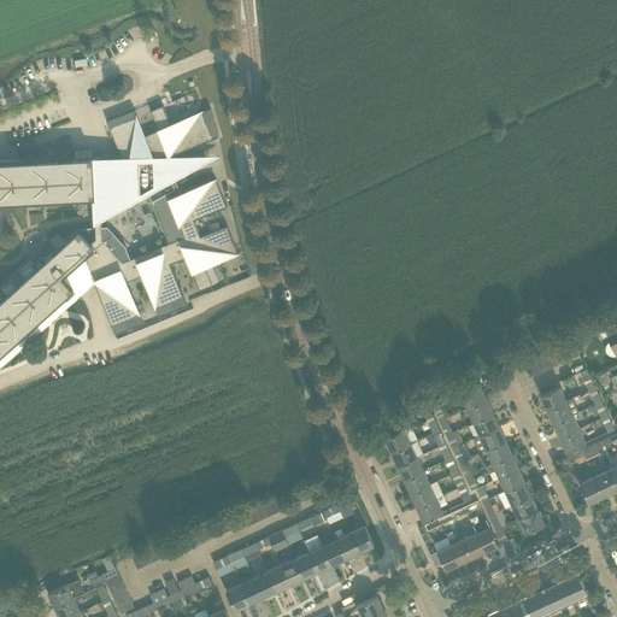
[(0,201),(93,197),(95,227),(84,227),(81,230),(78,228),(36,266),(30,260),(21,269),(27,275),(17,283),(11,277),(1,286),(7,293),(0,298),(0,360),(3,364),(12,354),(6,348),(16,340),(22,346),(31,338),(25,331),(35,323),(40,329),(50,321),(45,315),(90,272),(111,325),(115,334),(142,322),(140,313),(125,281),(142,274),(156,307),(159,316),(187,305),(183,297),(170,263),(186,257),(199,289),(212,285),(212,283),(205,265),(211,263),(239,252),(238,252),(234,241),(227,224),(200,235),(194,218),(227,206),(219,189),(216,178),(181,192),(175,178),(183,174),(177,158),(171,158),(170,156),(213,137),(218,136),(213,119),(210,107),(203,110),(170,123),(163,105),(163,104),(150,110),(158,129),(145,135),(136,115),(134,109),(106,121),(109,125),(121,157),(118,157),(103,163),(100,157),(93,157),(93,156),(0,160),(0,201)]
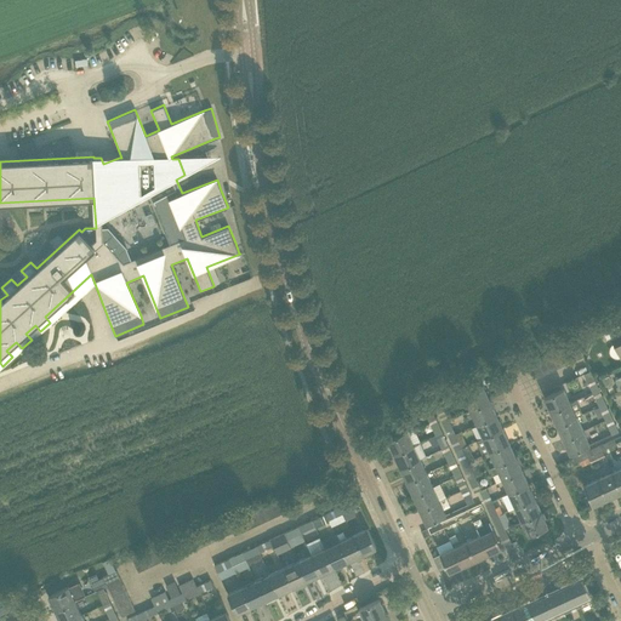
[(620,334),(616,325),(603,331),(607,340),(611,337),(614,342),(611,343),(610,346),(609,348),(609,351),(610,354),(613,355),(615,357),(619,357),(620,357),(620,358),(620,334)]
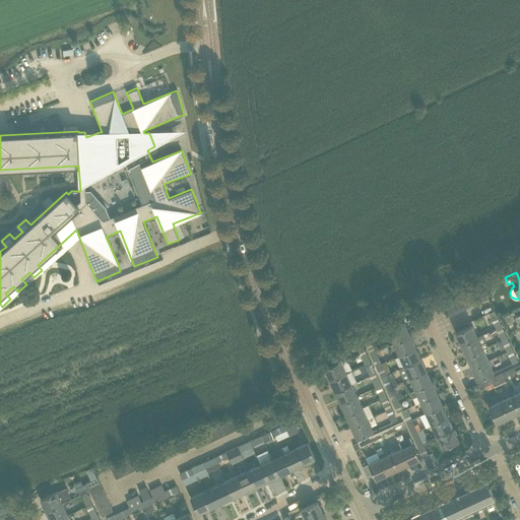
[(490,276),(482,280),(483,281),(486,289),(495,286),(491,278),(490,276)]
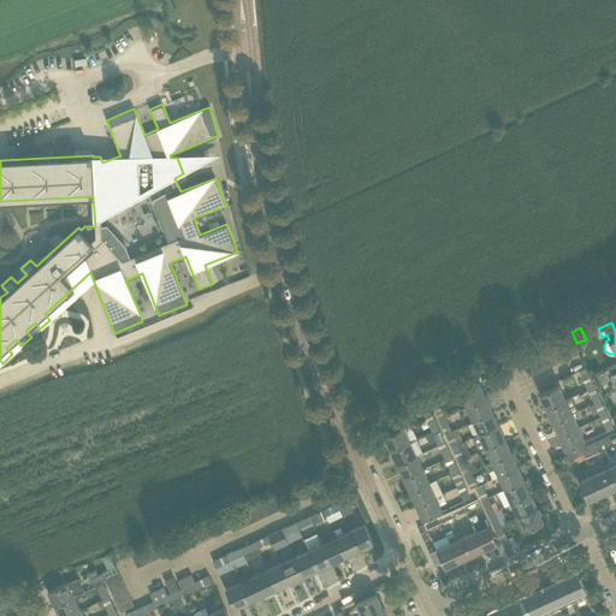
[(572,356),(579,354),(573,341),(566,344),(572,356)]
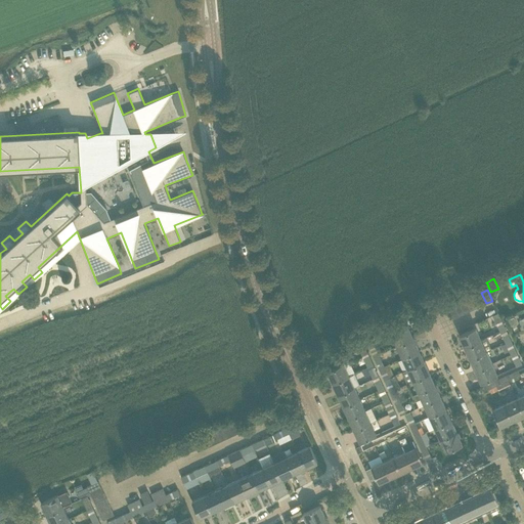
[(476,295),(481,306),(486,303),(481,293),(476,295)]
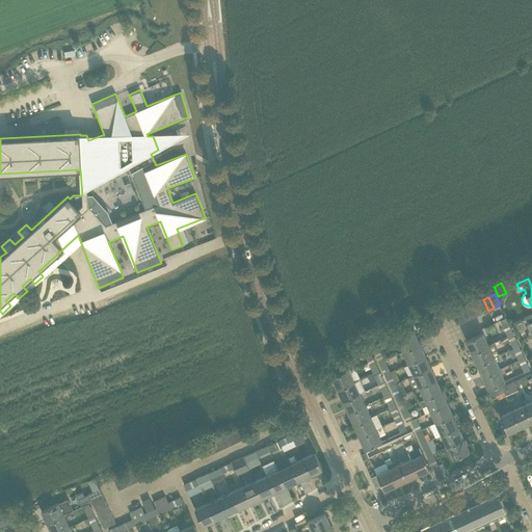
[(477,301),(483,313),(488,311),(483,299),(477,301)]
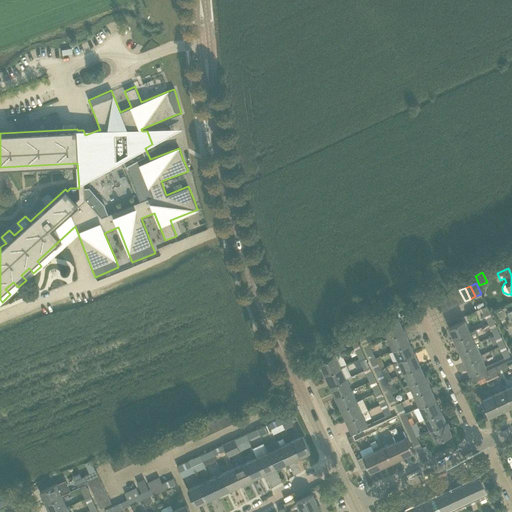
[(454,293),(459,304),(465,301),(459,290),(454,293)]
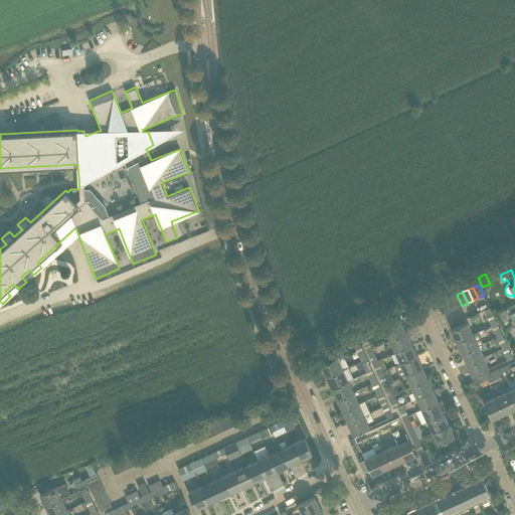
[(451,297),(457,308),(462,306),(457,295),(451,297)]
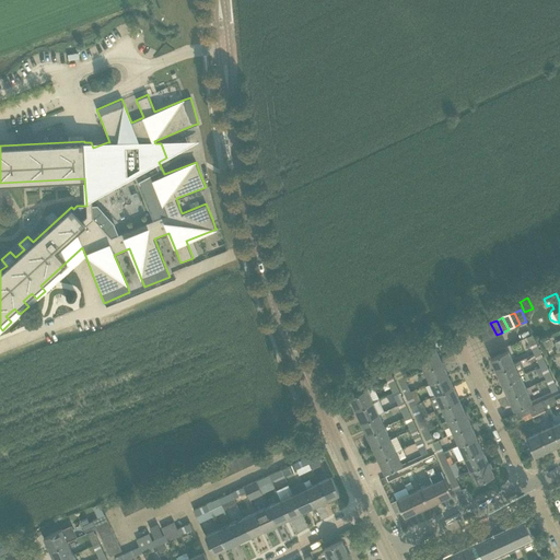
[(485,326),(490,338),(497,335),(490,323),(485,326)]
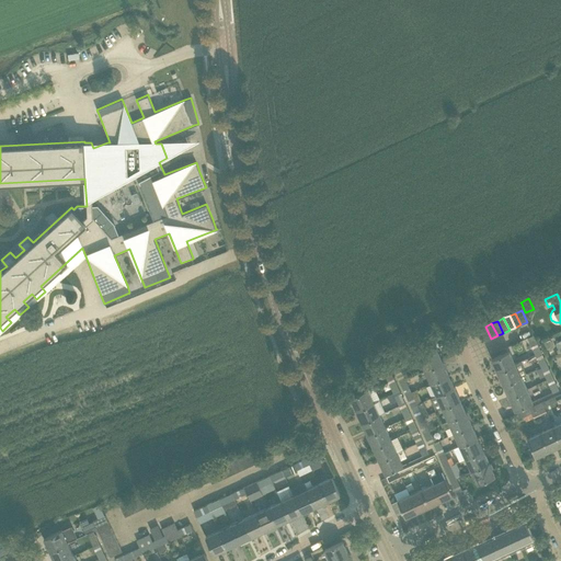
[(484,341),(491,339),(485,327),(479,329),(484,341)]
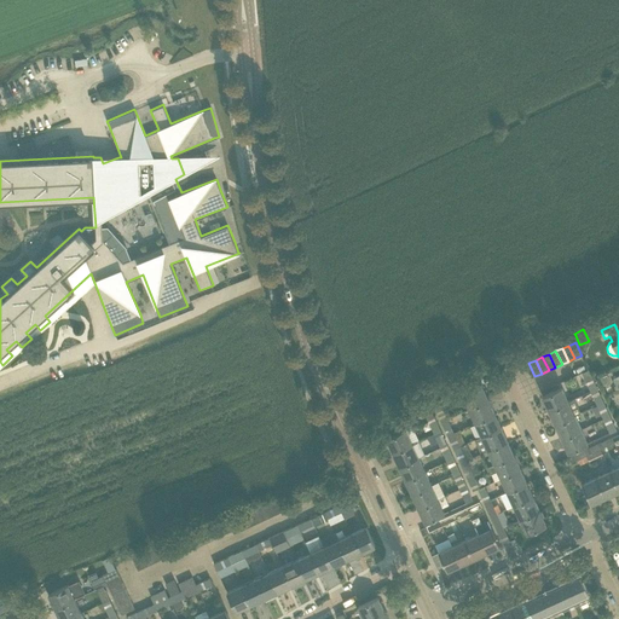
[(582,371),(589,387),(591,391),(597,388),(590,374),(588,369),(582,371)]
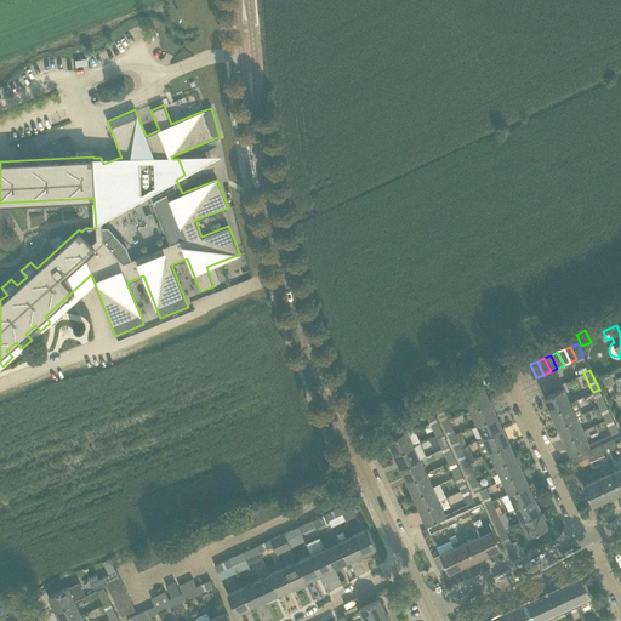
[(611,383),(609,376),(604,379),(604,376),(599,379),(603,387),(611,383)]
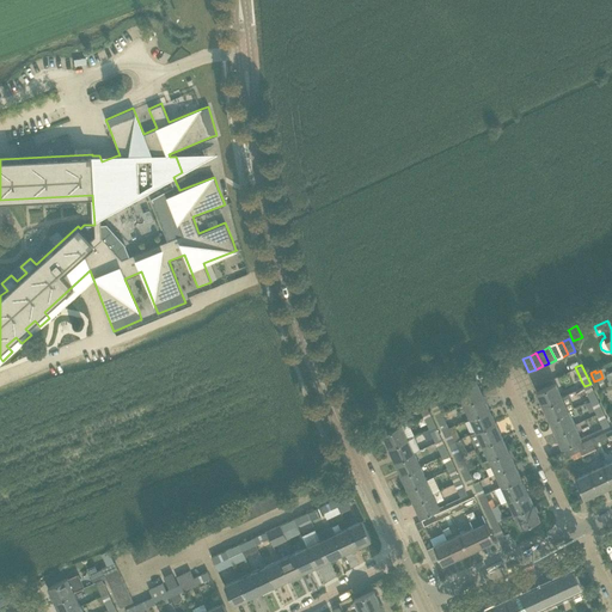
[(469,384),(465,374),(446,384),(451,392),(456,390),(463,403),(482,395),(476,380),(469,384)]
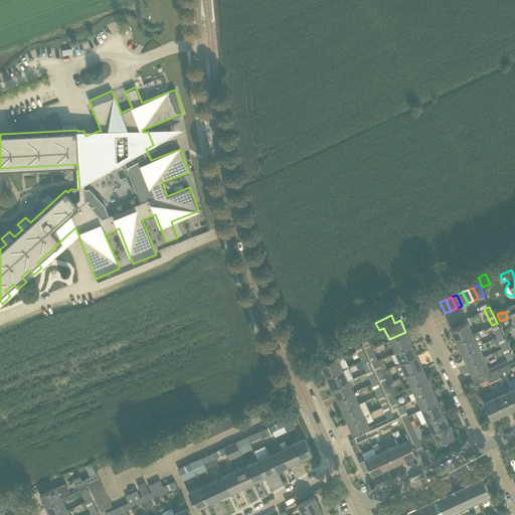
[(472,334),(467,322),(451,329),(456,341),(472,334)]
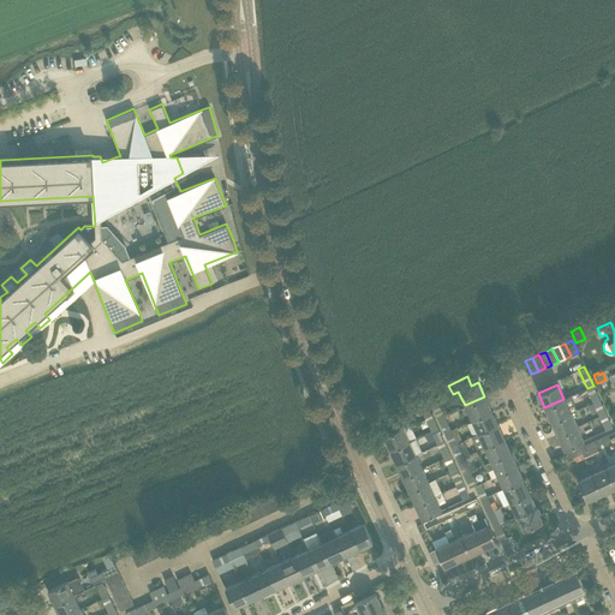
[(599,399),(593,386),(587,388),(593,401),(599,399)]
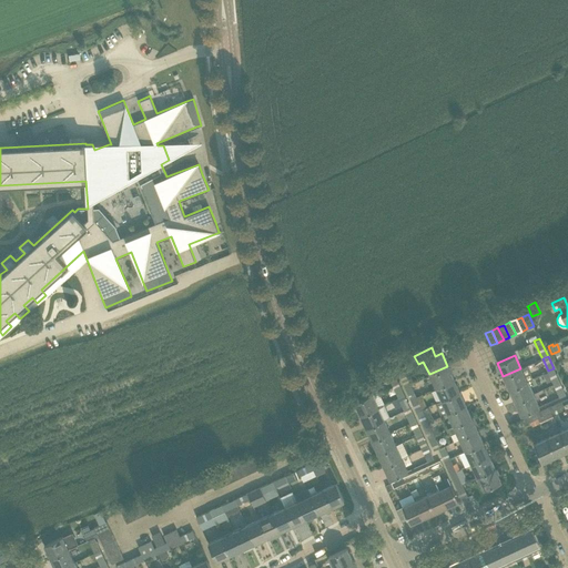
[(404,371),(399,363),(394,365),(404,386),(409,383),(413,382),(409,373),(406,375),(404,371)]
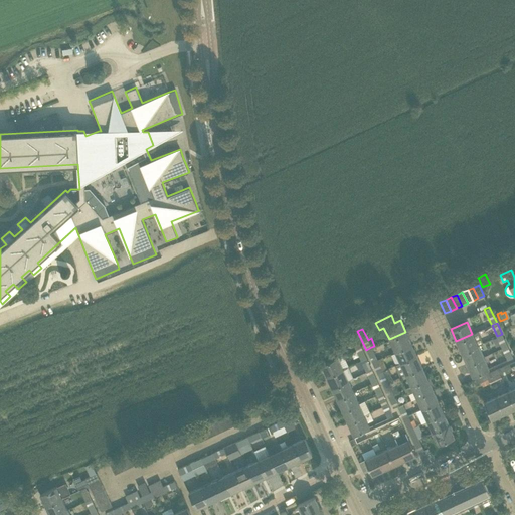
[(462,353),(478,345),(483,343),(478,331),(472,334),(456,341),(462,353)]
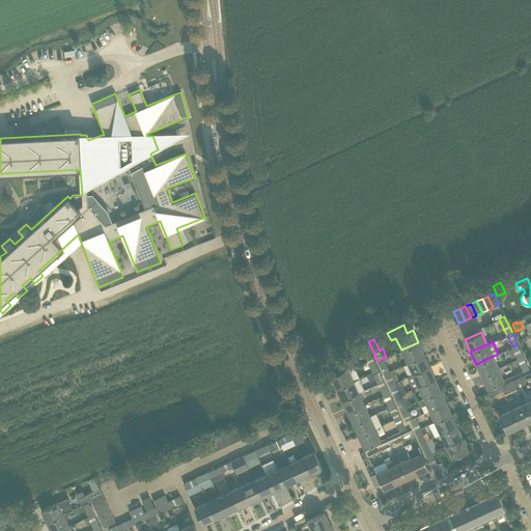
[(401,350),(401,351),(407,362),(424,355),(418,342),(401,350)]
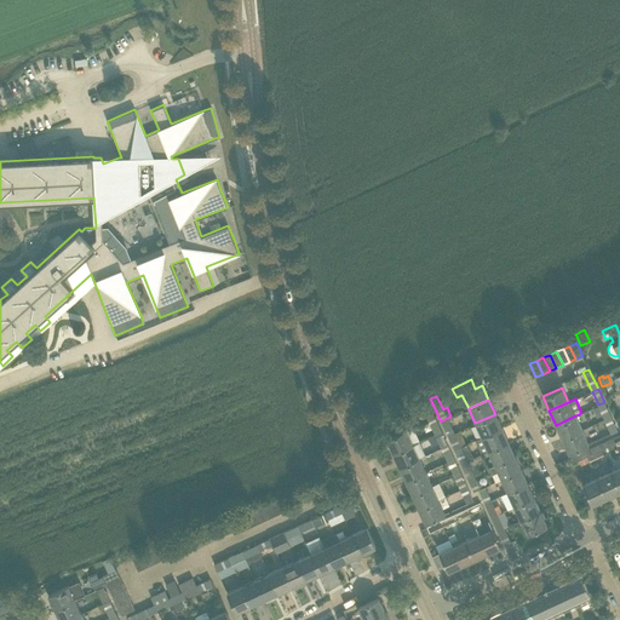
[(606,419),(612,417),(604,402),(598,405),(606,419)]
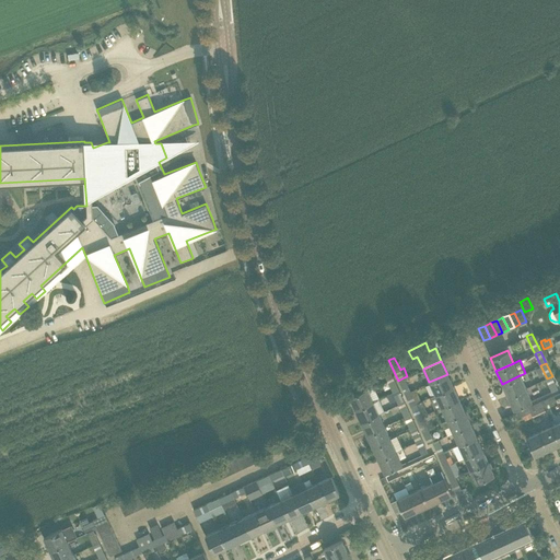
[(447,374),(429,382),(434,395),(453,386),(447,374)]
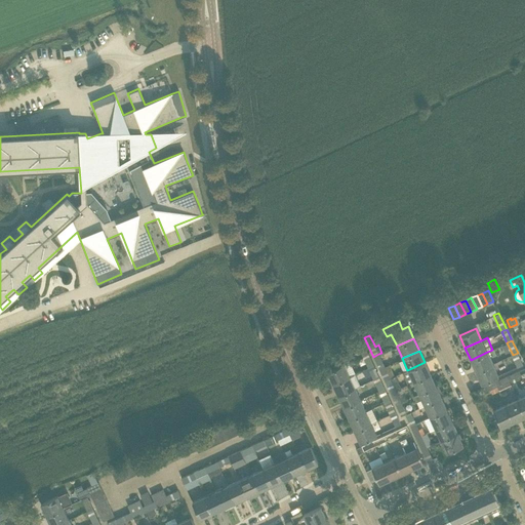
[(492,364),(487,352),(471,360),(476,371),(492,364)]
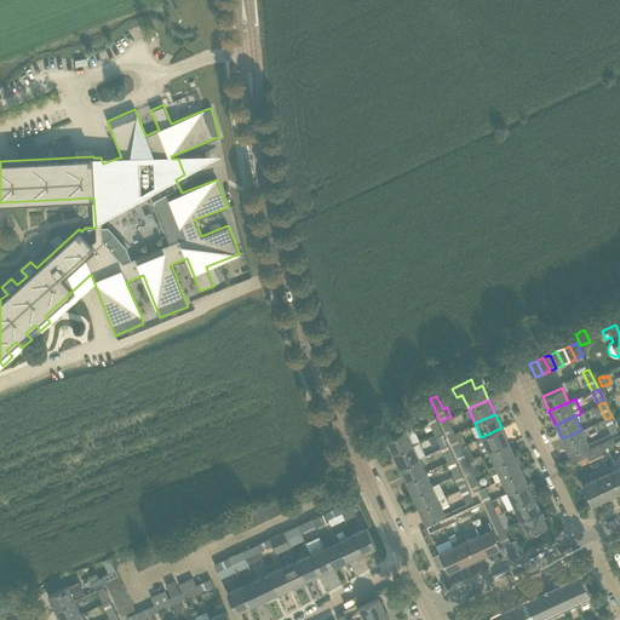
[(434,434),(440,431),(434,417),(428,419),(434,434)]
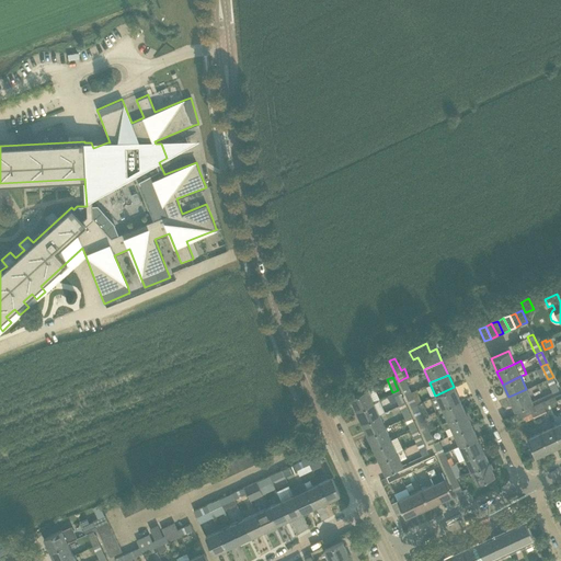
[(559,389),(553,377),(548,379),(553,392),(559,389)]
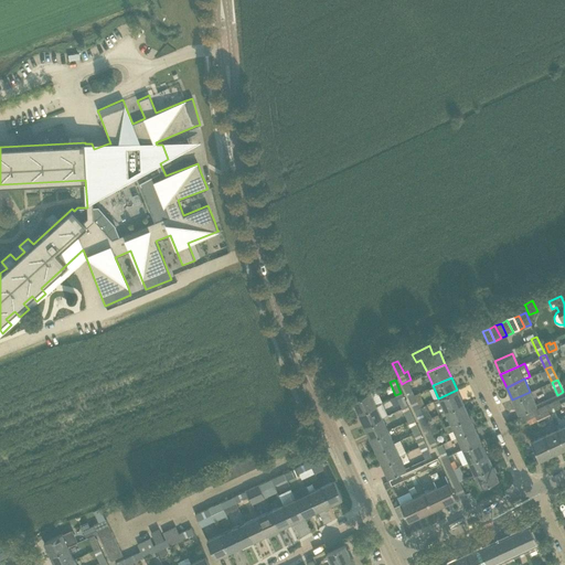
[(413,394),(407,381),(402,384),(408,396),(413,394)]
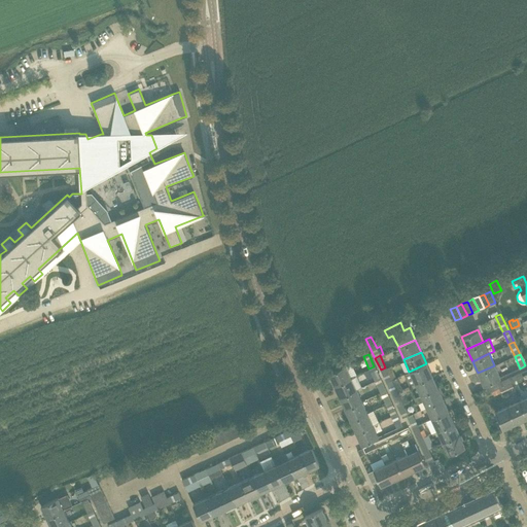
[(426,363),(409,372),(405,374),(410,385),(415,383),(415,384),(431,376),(426,363)]
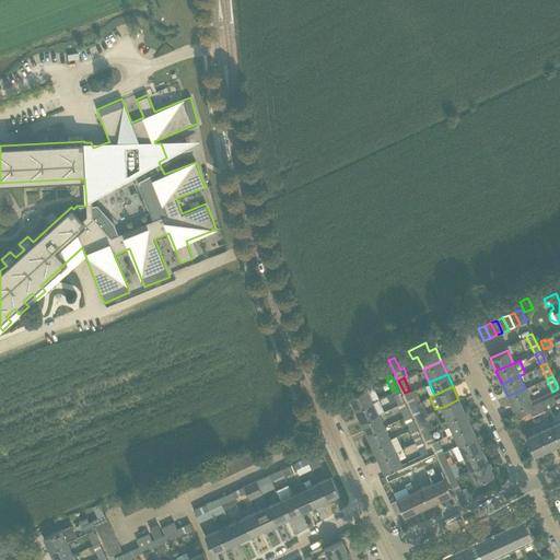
[(354,409),(372,400),(366,388),(349,396),(354,409)]
